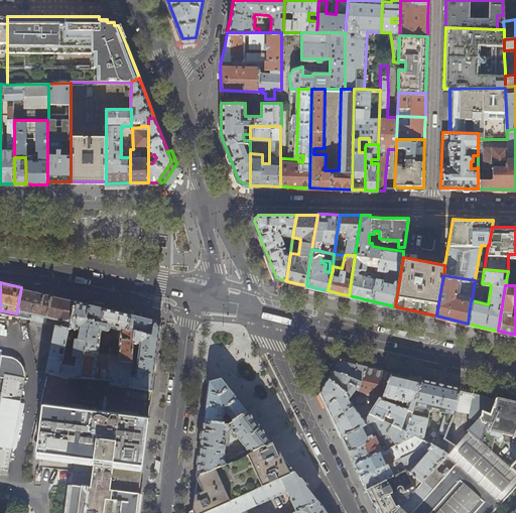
[(66,338),(74,299),(55,295),(36,290),(21,287),(17,308),(30,311),(29,315),(30,315),(30,318),(45,322),(47,315),(56,317),(44,369),(44,370),(45,370),(57,373),(59,363),(66,338)]
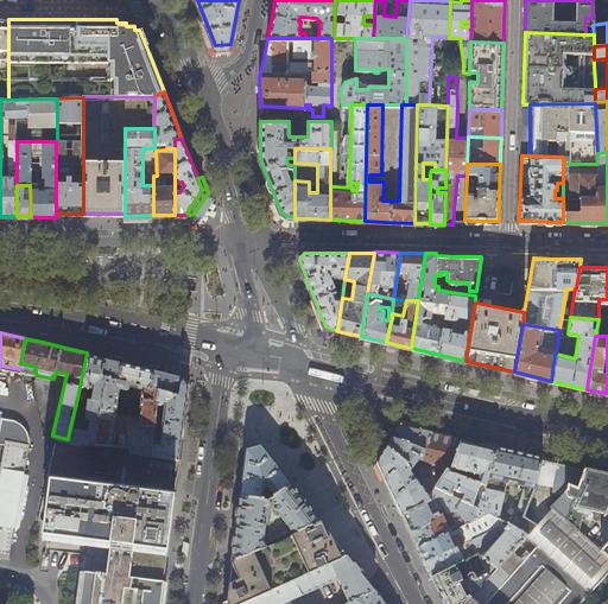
[(97,355),(87,353),(77,398),(82,399),(88,385),(94,386),(92,398),(87,396),(84,417),(89,418),(88,428),(70,427),(68,439),(76,442),(83,442),(94,442),(100,400),(102,375),(101,374),(105,357),(97,355)]
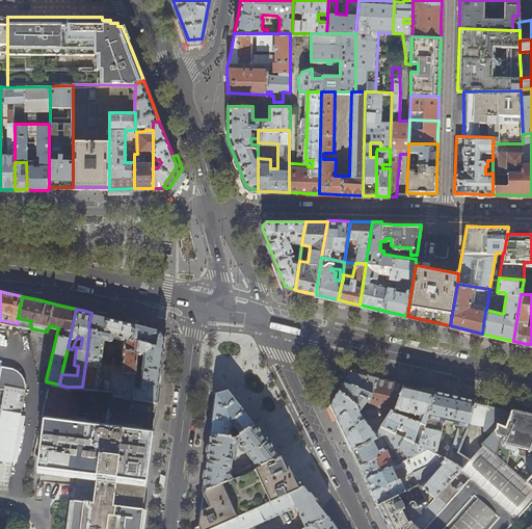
[(96,314),(91,313),(88,327),(89,328),(103,332),(107,316),(104,316),(96,314)]
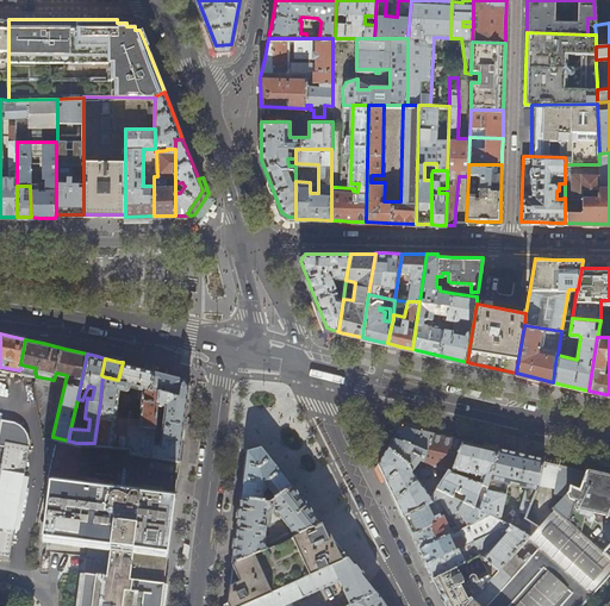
[(138,366),(123,362),(118,380),(103,376),(100,401),(94,443),(111,444),(117,411),(116,411),(119,387),(124,388),(126,388),(128,387),(129,386),(129,382),(142,386),(141,399),(139,424),(129,423),(128,433),(118,432),(117,445),(129,445),(129,450),(151,455),(154,428),(156,410),(157,389),(150,387),(154,369),(138,366)]
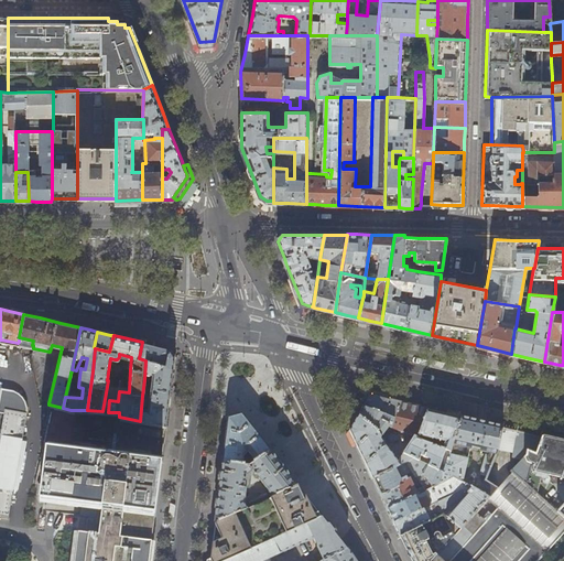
[(143,343),(142,342),(139,358),(145,360),(164,365),(170,349),(164,347),(149,344),(143,343)]
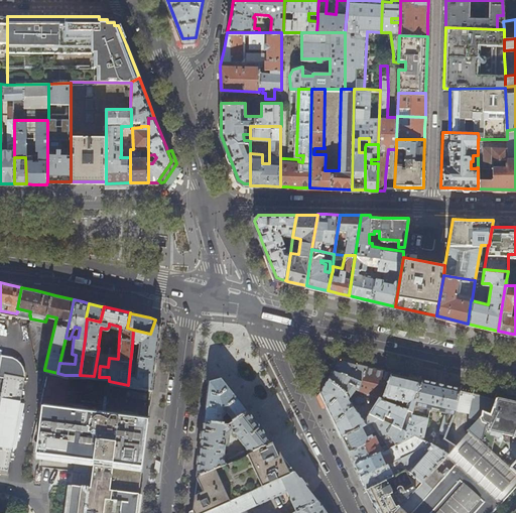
[(150,334),(133,330),(132,347),(138,348),(135,371),(132,371),(133,362),(130,362),(128,385),(152,389),(156,359),(160,326),(156,319),(155,319),(150,334)]
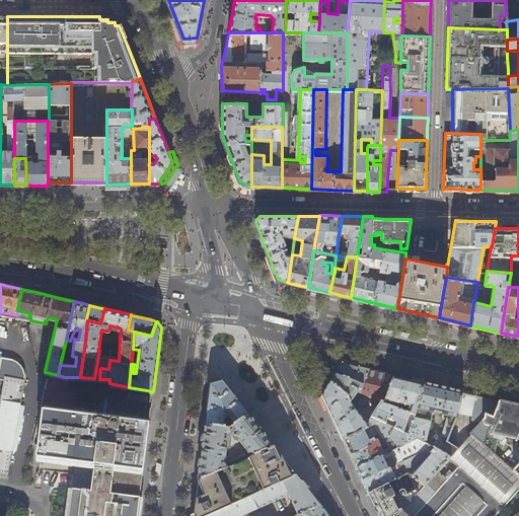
[(340,360),(329,379),(351,399),(352,399),(357,390),(380,397),(382,399),(383,397),(393,374),(393,373),(383,370),(340,360)]
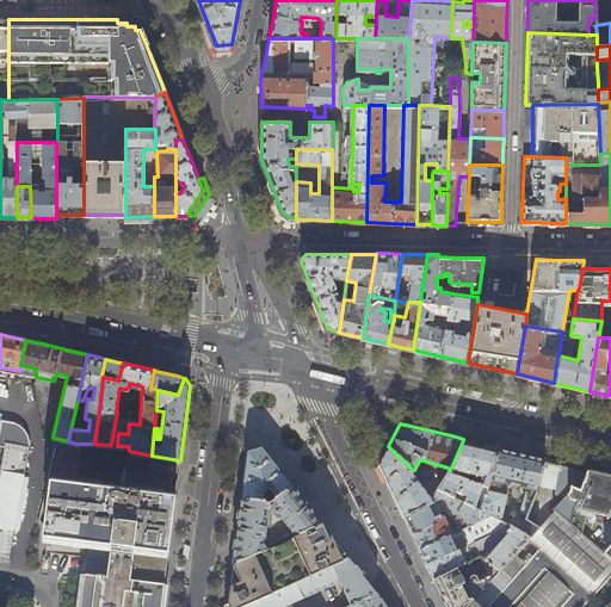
[(2,438),(0,454),(0,555),(8,556),(26,443),(2,438)]
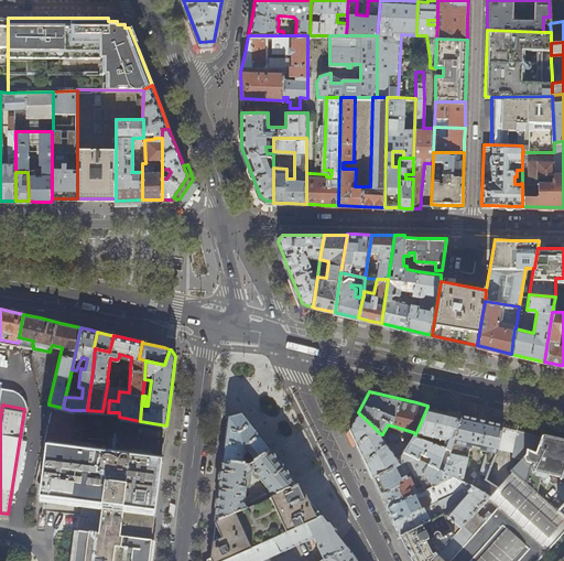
[(226,438),(228,416),(241,411),(258,432),(263,438),(267,435),(241,405),(225,409),(219,454),(224,454),(226,438)]
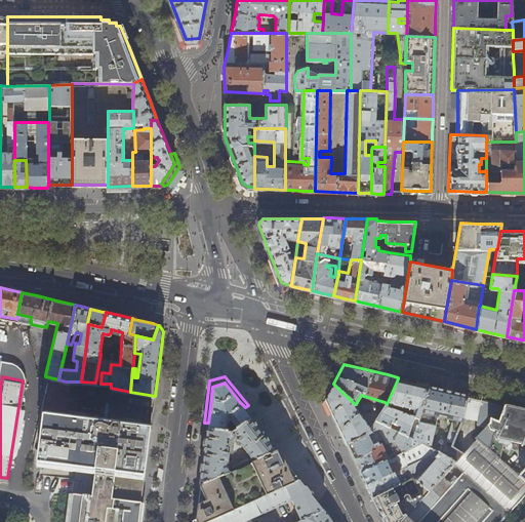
[(415,383),(398,378),(388,402),(421,409),(430,386),(415,383)]
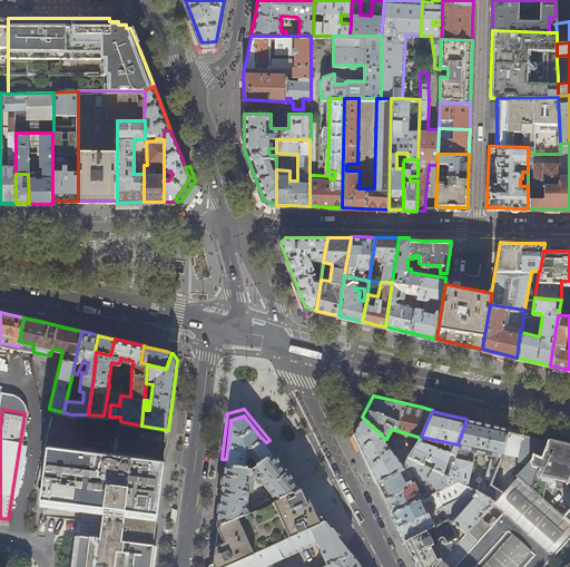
[(226,459),(225,465),(252,467),(255,466),(273,452),(266,442),(261,437),(244,416),(231,420),(228,442),(226,459)]
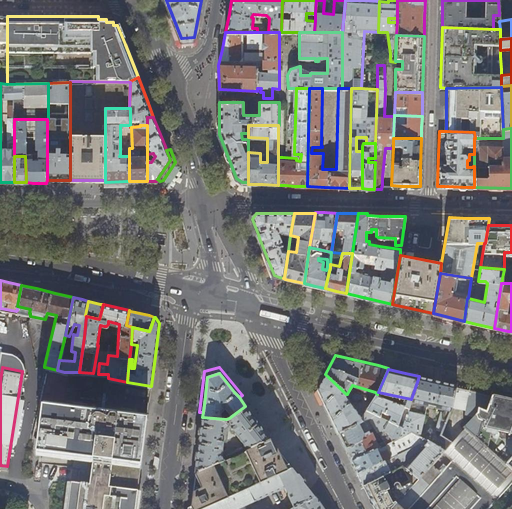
[(377,395),(377,394),(375,392),(361,417),(347,397),(350,395),(347,394),(346,394),(325,374),(317,388),(327,407),(339,432),(376,414),(397,424),(404,405),(377,395)]
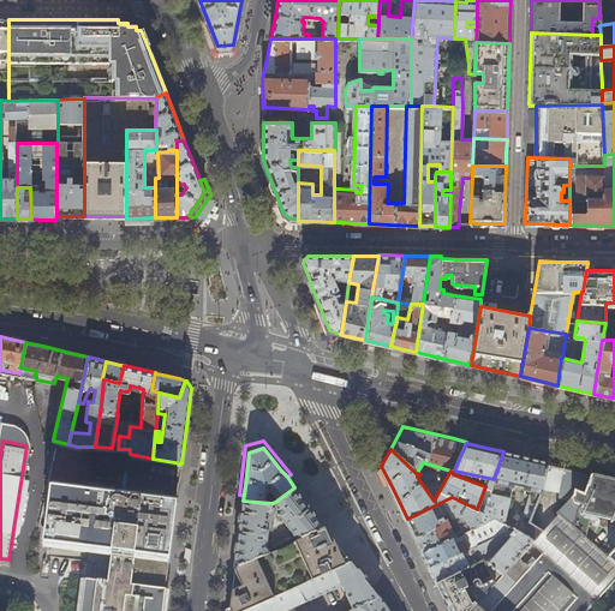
[(503,450),(503,451),(494,479),(483,513),(494,517),(512,526),(533,538),(542,529),(531,521),(530,521),(525,528),(518,525),(519,516),(507,514),(514,486),(515,486),(515,484),(525,486),(524,489),(532,491),(525,513),(526,515),(532,516),(543,487),(548,461),(526,456),(503,450)]
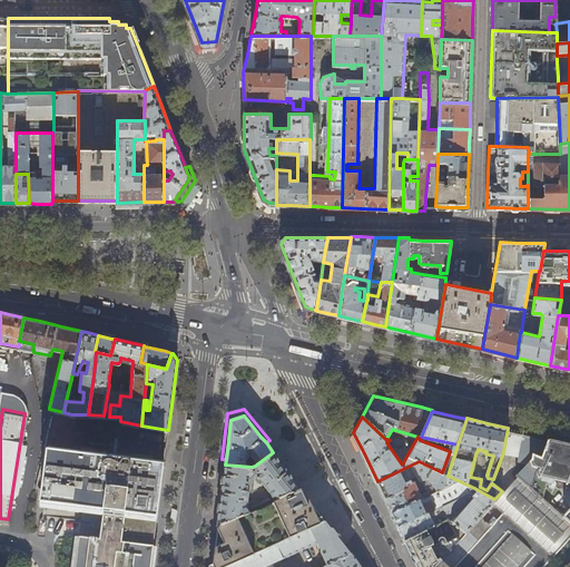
[(517,475),(518,475),(541,496),(547,476),(569,480),(569,507),(562,515),(569,521),(569,442),(548,438),(541,457),(532,453),(531,458),(517,475)]
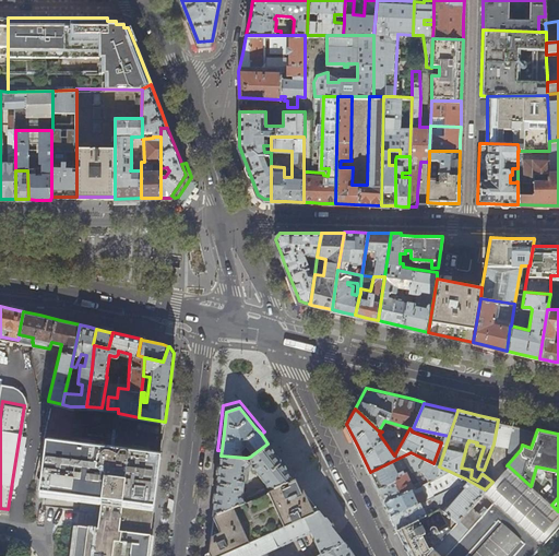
[(42,466),(39,489),(100,498),(128,501),(154,505),(157,480),(161,454),(46,439),(42,466)]
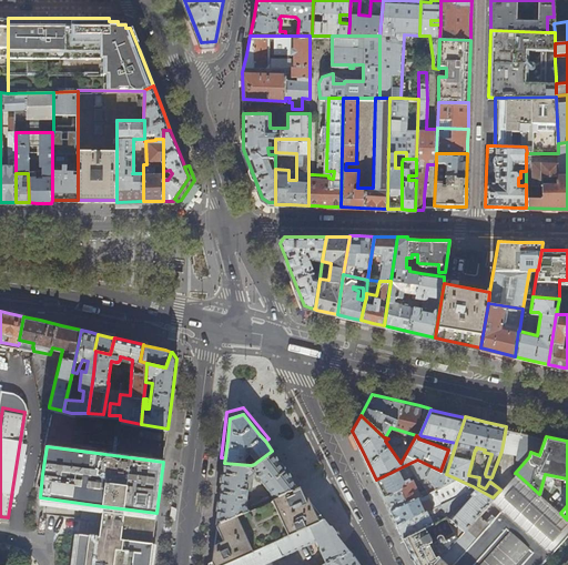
[(251,465),(224,463),(222,485),(216,524),(300,485),(285,466),(272,451),(254,464),(251,465)]
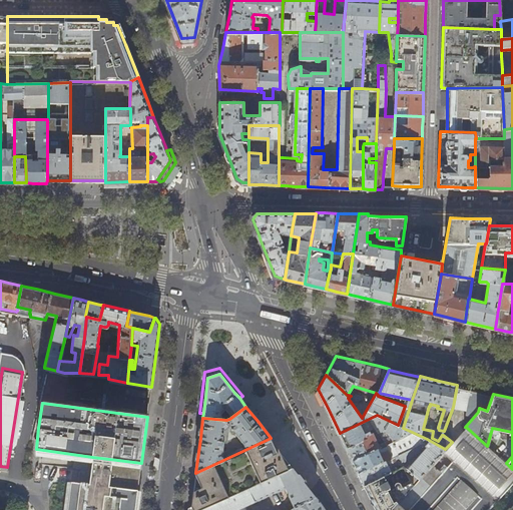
[(403,428),(398,425),(377,415),(340,433),(346,446),(353,461),(381,447),(373,432),(369,434),(368,431),(364,433),(363,432),(375,425),(387,444),(400,438),(403,428)]
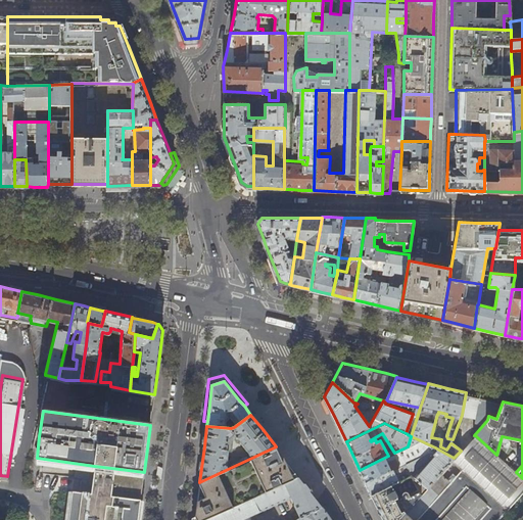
[(461,451),(454,458),(453,460),(462,468),(415,519),(495,519),(522,489),(522,478),(516,472),(496,455),(475,435),(461,451)]
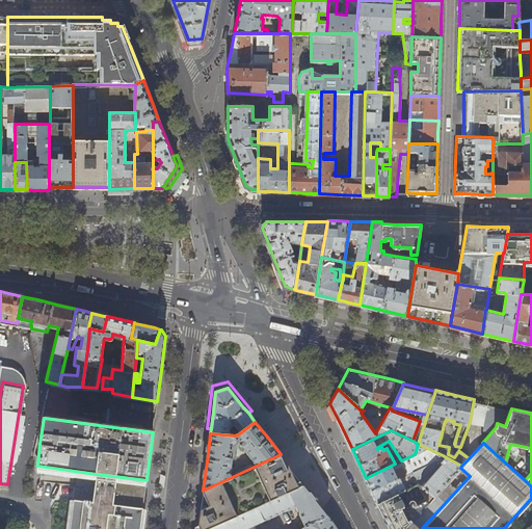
[(427,448),(415,454),(401,460),(395,464),(366,478),(369,483),(372,491),(394,479),(413,471),(443,455),(427,448)]
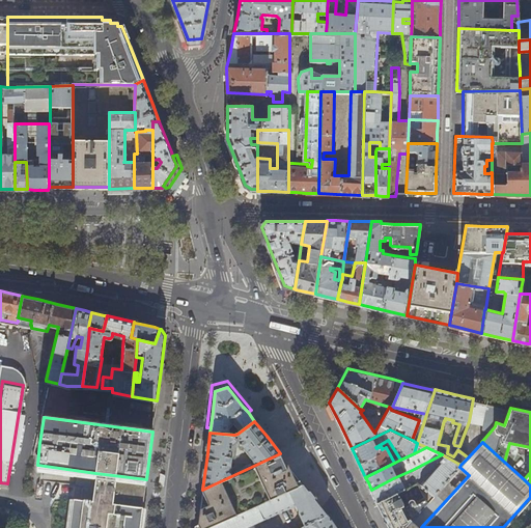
[(285,465),(280,453),(202,490),(200,510),(198,524),(200,527),(204,527),(304,483),(290,467),(288,464),(285,465)]
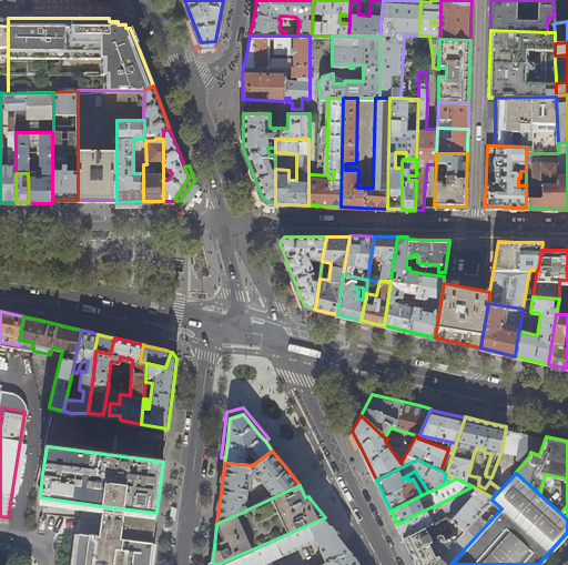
[(492,500),(493,497),(473,486),(440,503),(444,511),(462,501),(470,494),(474,496),(454,520),(464,530),(492,500)]
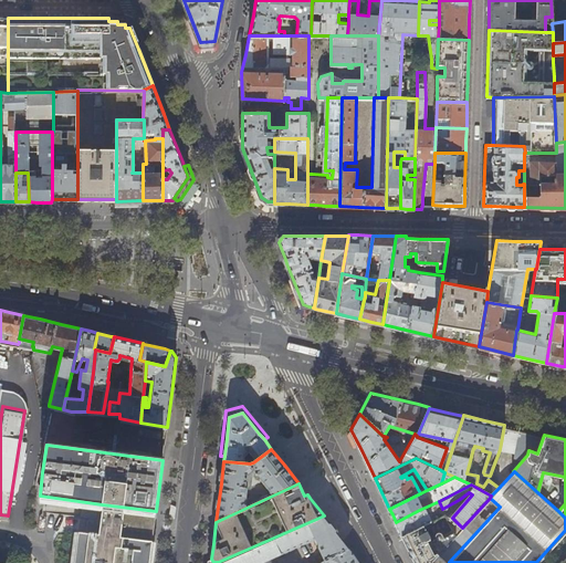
[(149,562),(156,511),(129,508),(102,504),(98,532),(77,530),(73,562),(149,562)]
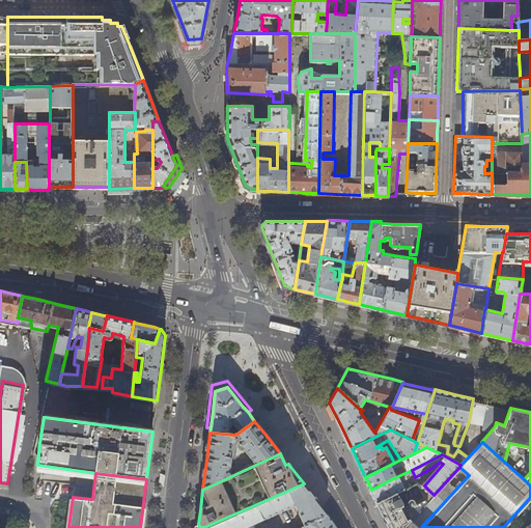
[(395,482),(393,478),(371,490),(373,494),(378,501),(397,492),(413,483),(410,476),(395,482)]
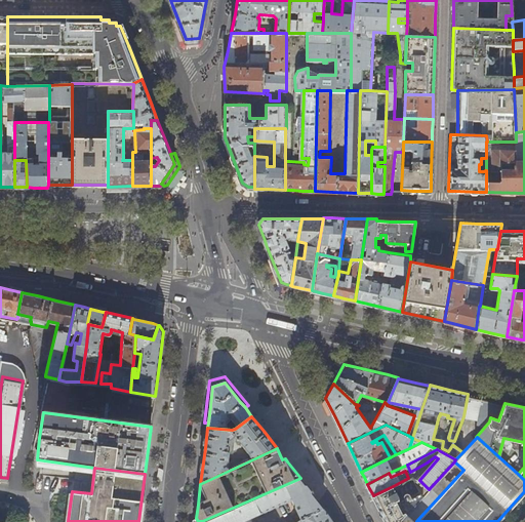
[(386,521),(399,521),(429,489),(419,480),(413,475),(412,476),(418,489),(409,494),(407,492),(405,492),(403,493),(403,495),(403,497),(399,499),(397,496),(398,495),(396,491),(395,492),(393,486),(373,495),(379,509),(386,521)]
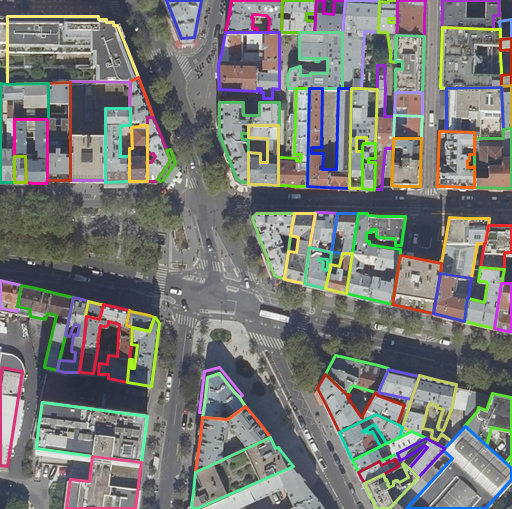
[(303,479),(293,466),(197,508),(231,508),(254,499),(284,485),(287,490),(287,491),(288,495),(294,505),(315,494),(313,492),(303,479)]
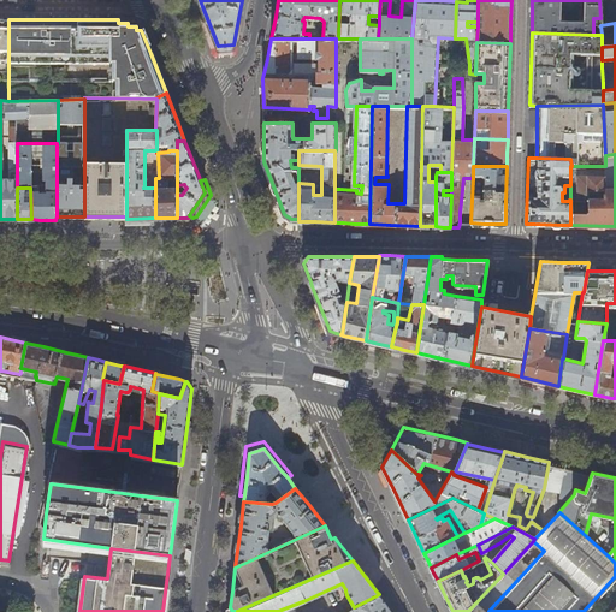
[(379,594),(354,607),(343,611),(391,611),(389,607),(379,594)]
